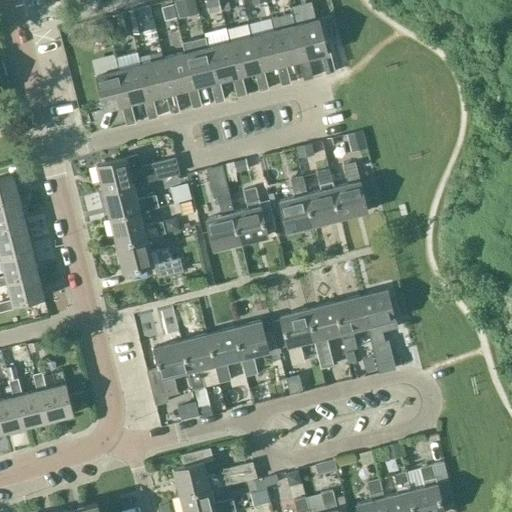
[(198,12),(194,0),(174,0),(179,16),(198,12)]
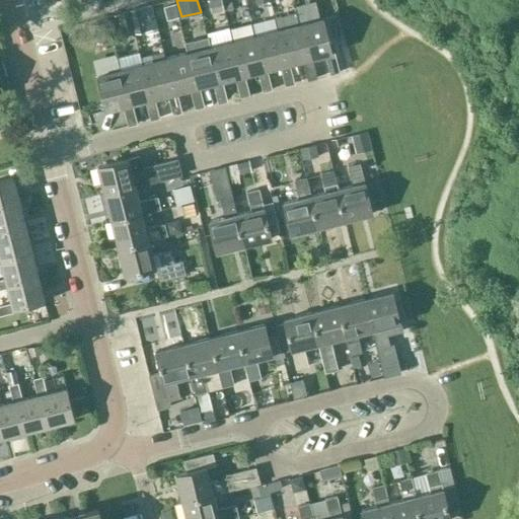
[(224,8),(221,0),(208,0),(212,11),(224,8)]
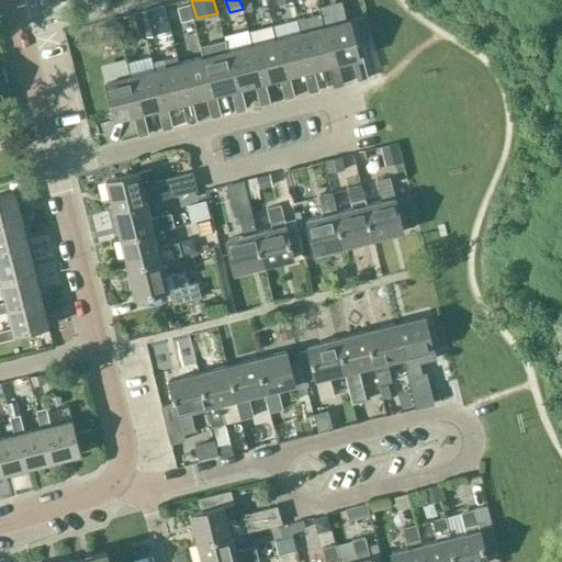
[(179,24),(175,3),(164,7),(168,26),(179,24)]
